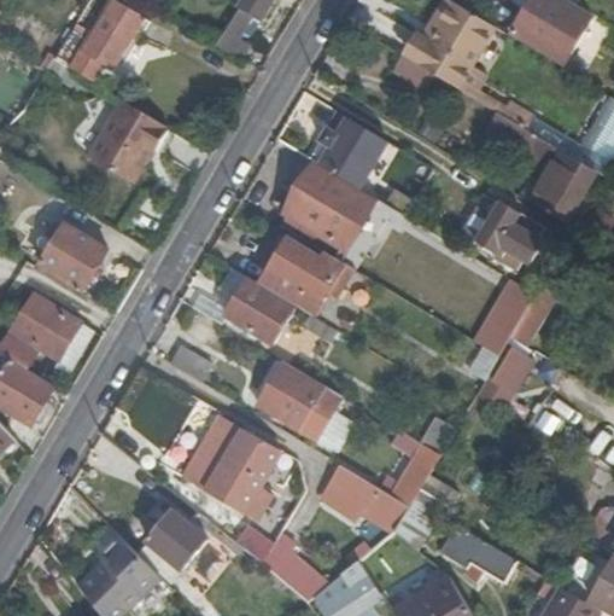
[(111,0),(81,50),(65,41),(53,59),(93,82),(104,64),(113,69),(145,17),(116,0),(111,0)]
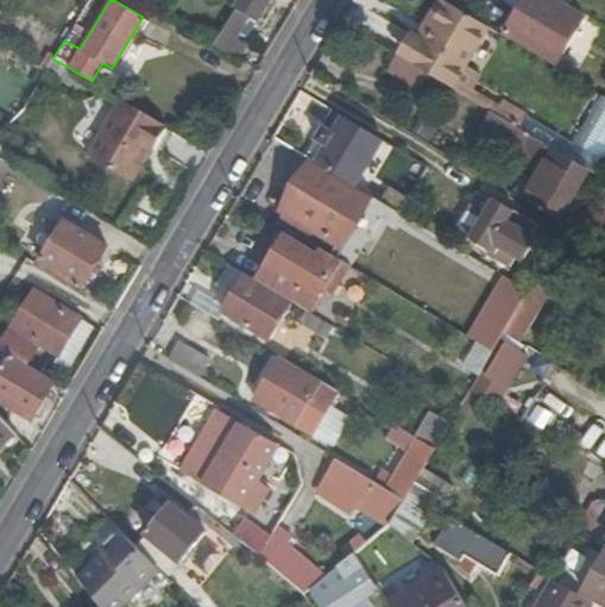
[(238,0),(213,44),(235,57),(245,39),(234,33),(252,4),(265,11),(270,0),(238,0)]
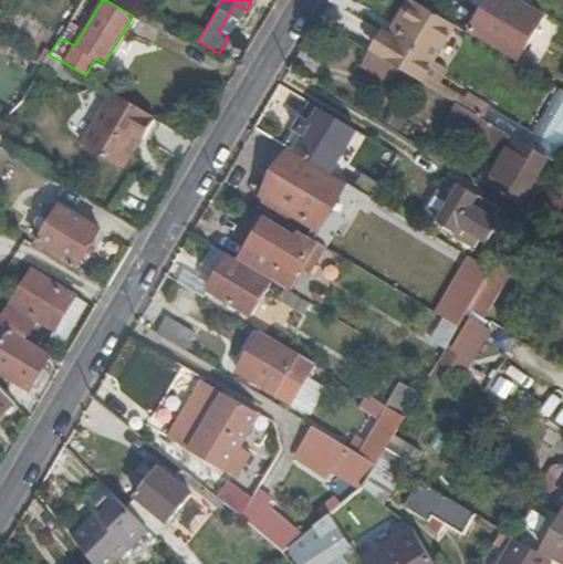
[(487,0),(469,31),(515,59),(541,18),(511,0),(487,0)]
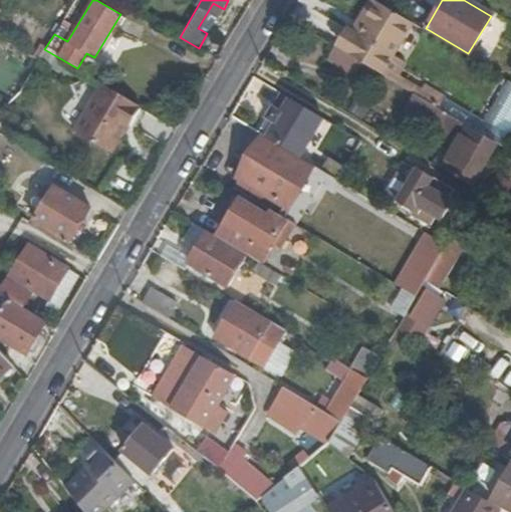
[(407,20),(375,2),(356,33),(349,29),(343,40),(390,67),(397,55),(389,51),(407,20)]
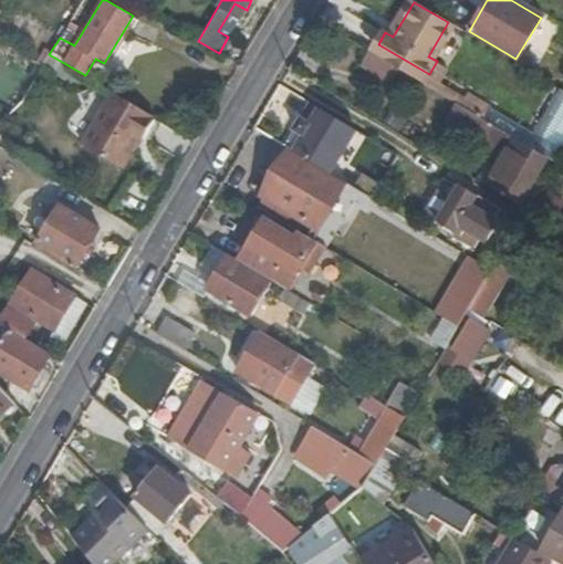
[(378,44),(373,54),(423,84),(429,74),(378,44)]
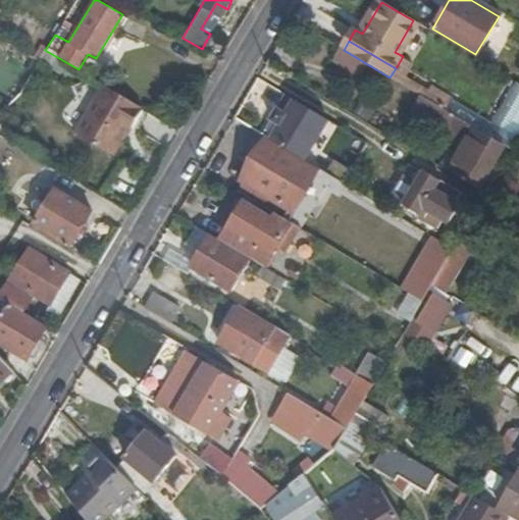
[(30,74),(22,69),(10,89),(18,93),(30,74)]
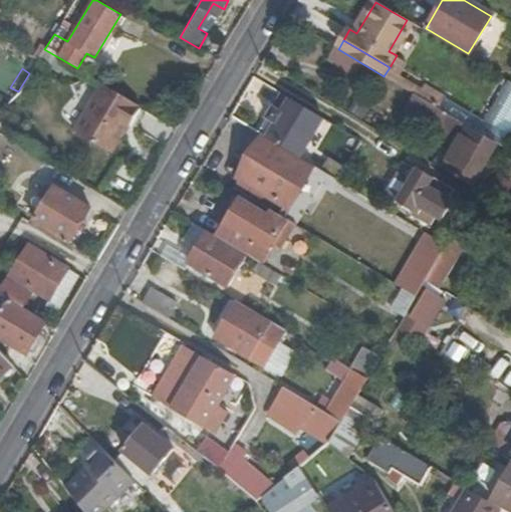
[(138,106),(139,104),(98,80),(71,130),(110,152),(128,124),(130,125),(140,108),(138,106)]
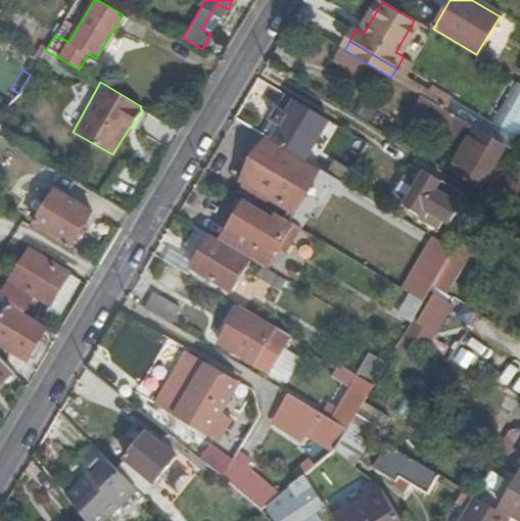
[(291,98),(269,136),(306,158),(329,121),(291,98)]
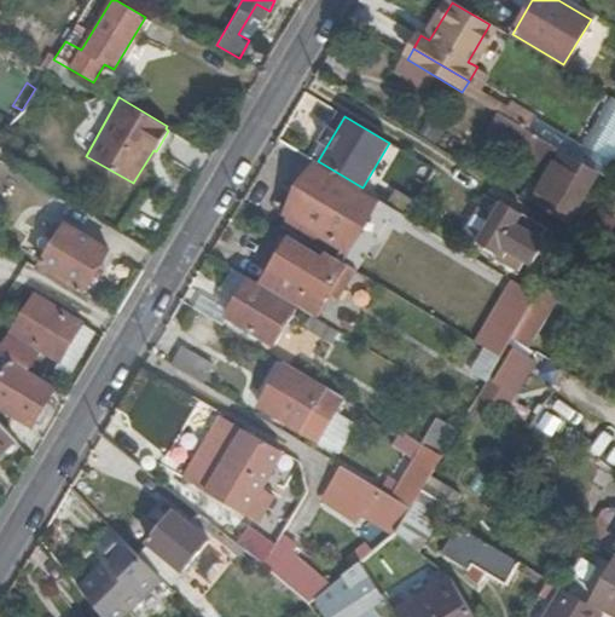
[(566,218),(593,171),(558,149),(543,140),(534,136),(522,155),(550,172),(557,161),(566,166),(544,203),(566,218)]
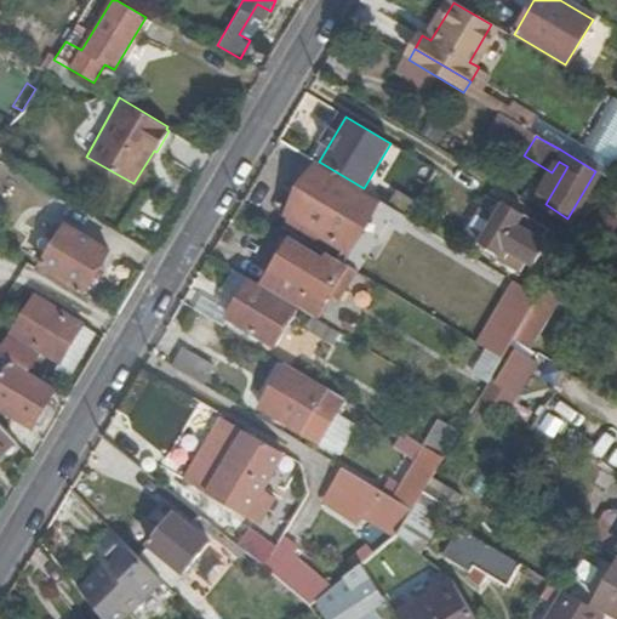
[(346,266),(356,272),(392,211),(315,165),(285,215),(286,216),(280,227),(325,253),(346,266)]
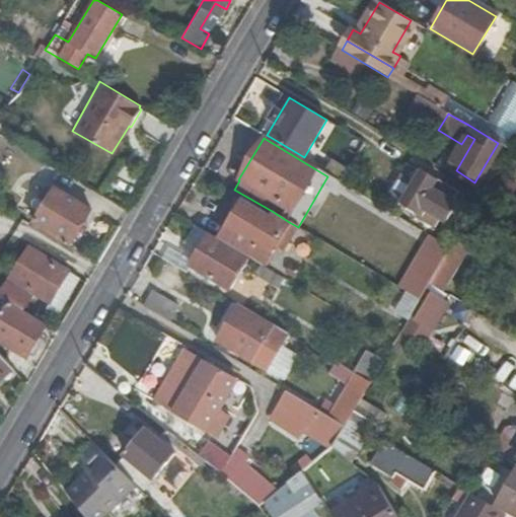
[(430,189),(435,179),(419,169),(399,203),(416,212),(419,207),(442,221),(453,203),(430,189)]
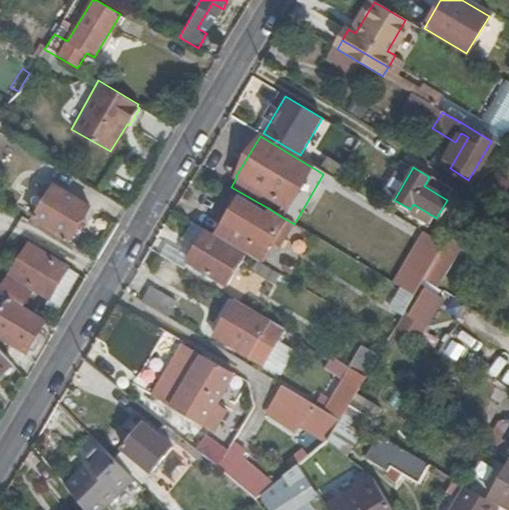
[(69,240),(90,205),(54,184),(33,219),(69,240)]
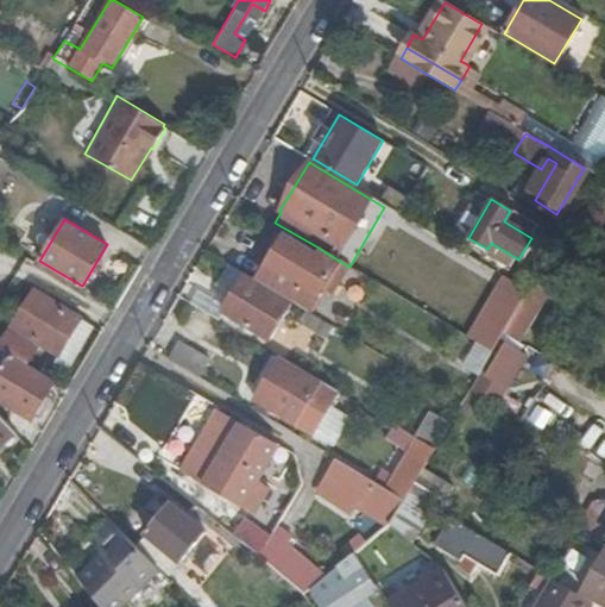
[(308,312),(339,261),(319,248),(315,254),(282,236),(264,267),(266,268),(258,281),(302,308),(306,310),(308,312)]
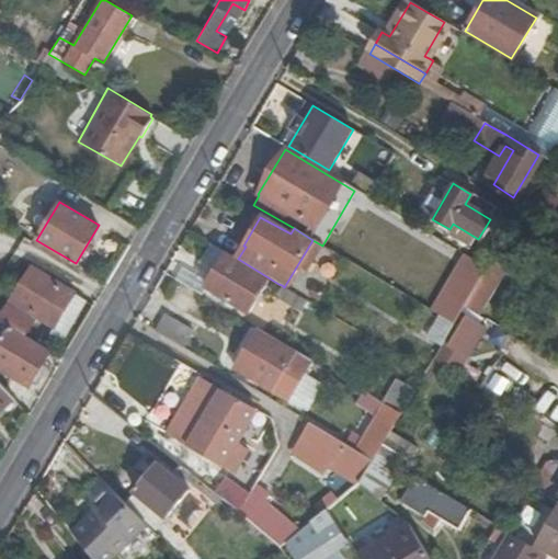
[(247,312),(266,278),(224,253),(203,287),(247,312)]
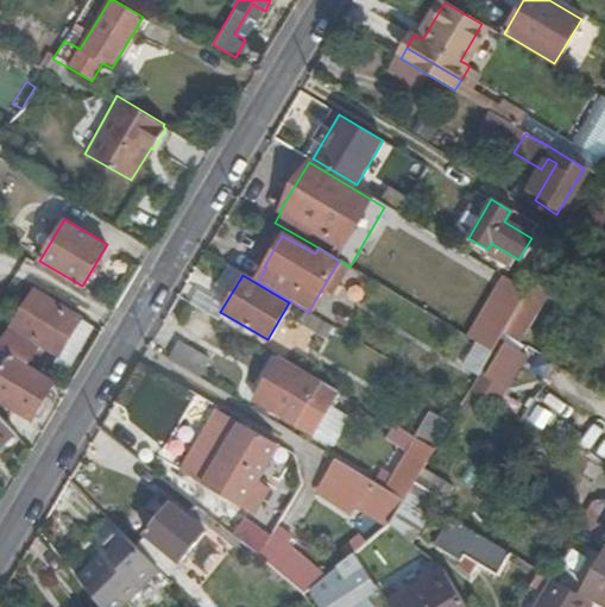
[(531,317),(549,286),(534,276),(527,291),(516,307),(531,317)]
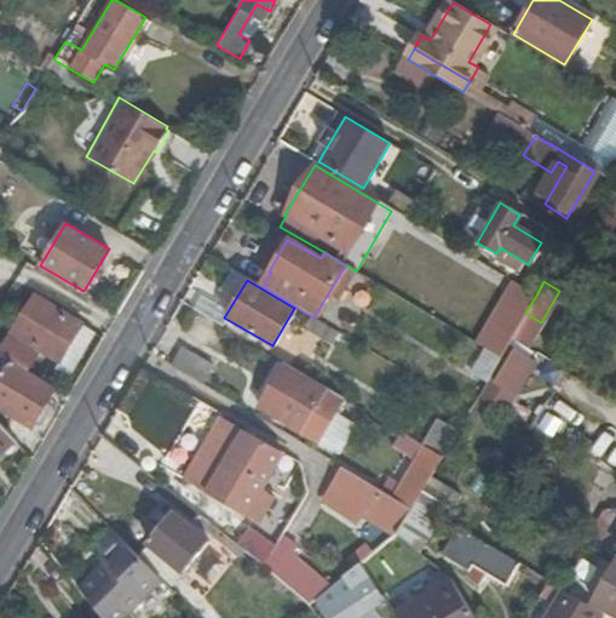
[(525,313),(536,296),(519,286),(483,348),(499,358),(510,341),(525,313)]
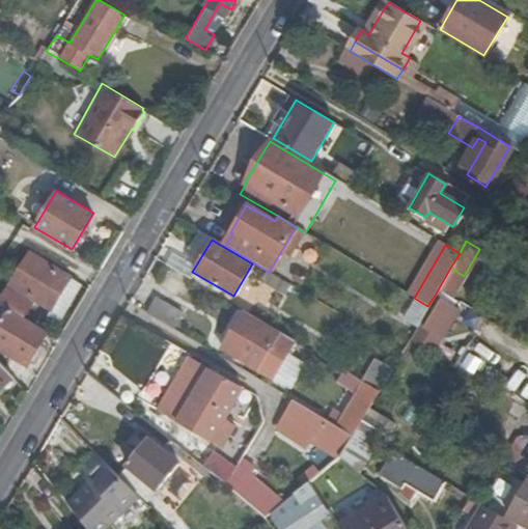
[(31,252),(0,302),(9,308),(24,316),(35,297),(52,308),(71,276),(31,252)]
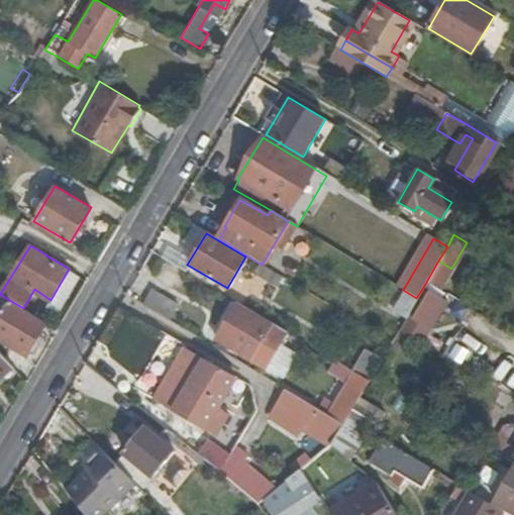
[(281,276),(262,265),(260,263),(257,262),(250,273),(274,287),(281,276)]
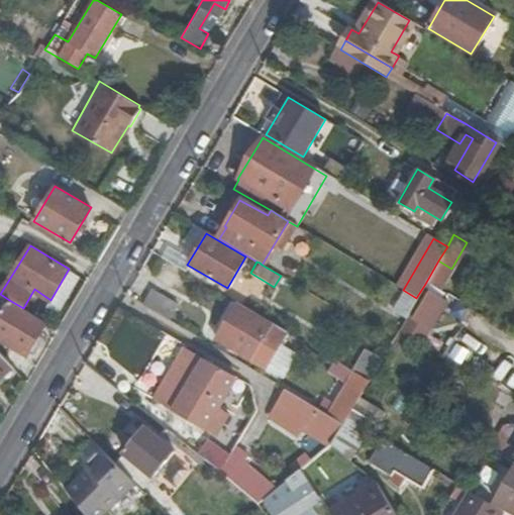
[(293,276),(298,268),(289,262),(284,270),(293,276)]
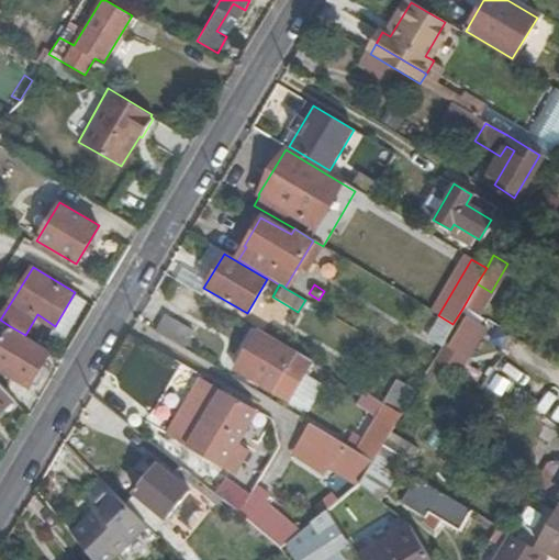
[(447,345),(442,343),(439,346),(431,359),(456,374),(484,328),(460,314),(456,321),(460,322),(447,345)]
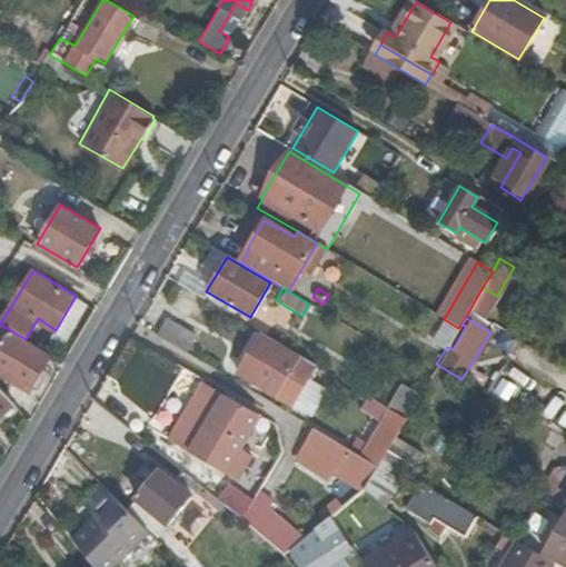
[(166,319),(157,335),(185,351),(195,336),(166,319)]
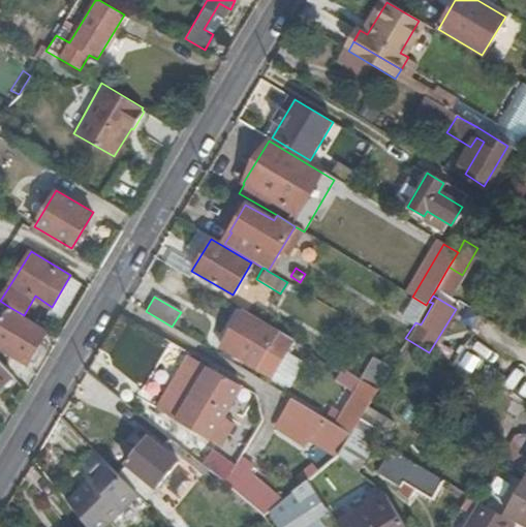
[(415,322),(426,305),(412,297),(400,317),(413,326),(415,322)]
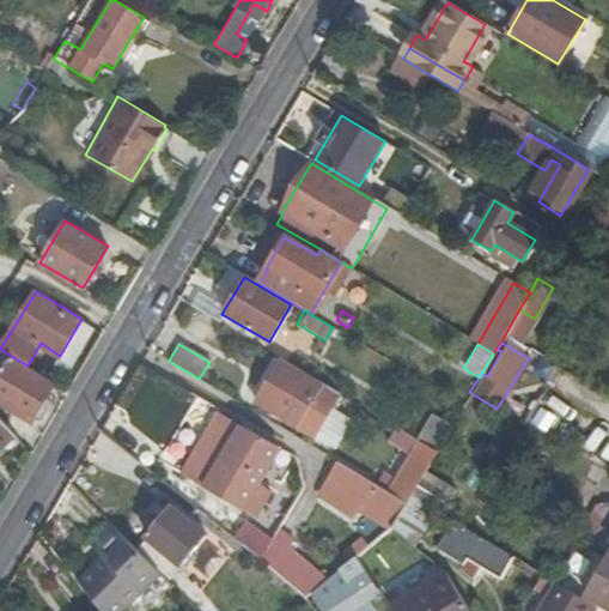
[(0,403),(32,422),(55,382),(52,380),(42,374),(28,366),(11,356),(0,375),(0,403)]
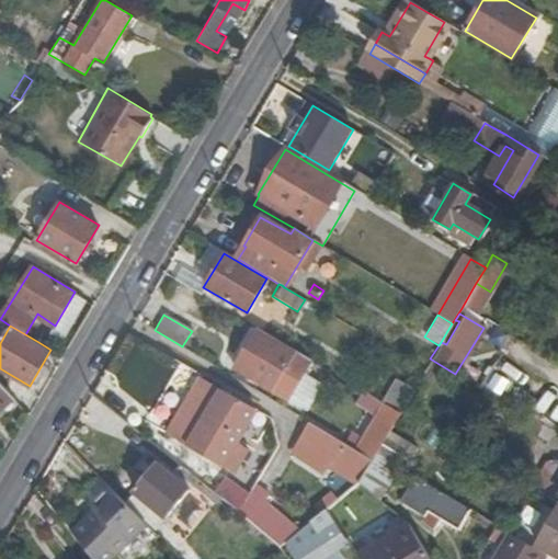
[(311,361),(295,351),(294,353),(254,331),(232,368),(287,401),(311,361)]
